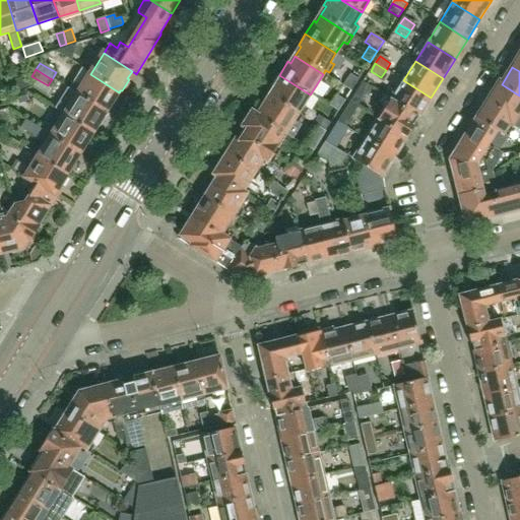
[(119,95),(118,93),(119,92),(90,74),(77,95),(106,113),(112,105),(114,104),(119,95)]
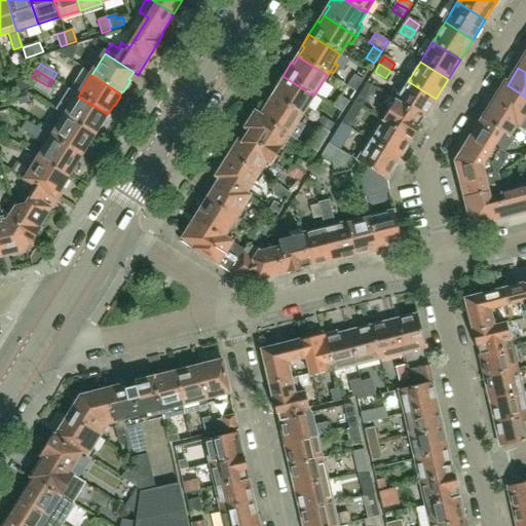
[(347,85),(355,90),(355,91),(363,80),(354,75),(347,85)]
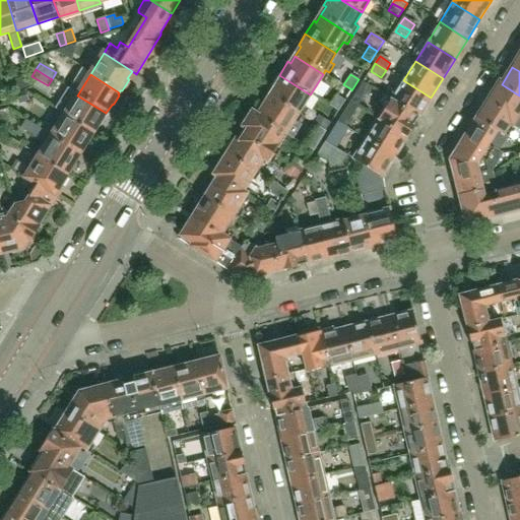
[(28,75),(14,80),(17,90),(31,86),(28,75)]
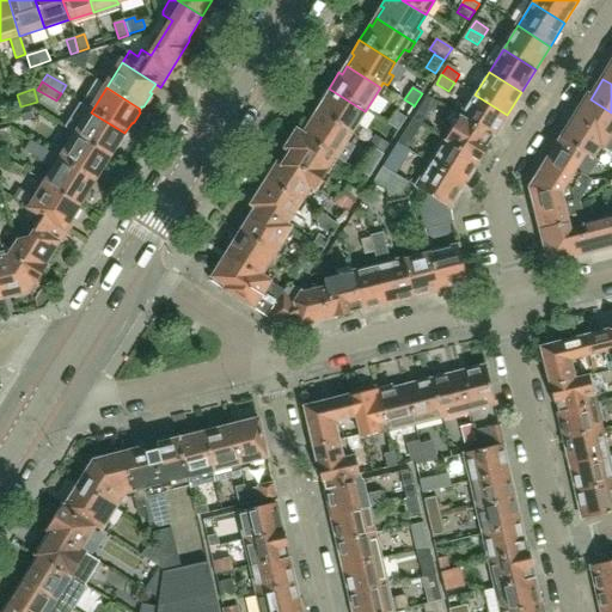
[(320,102),(324,103),(317,114),(350,135),(365,111),(329,89),(320,102)]
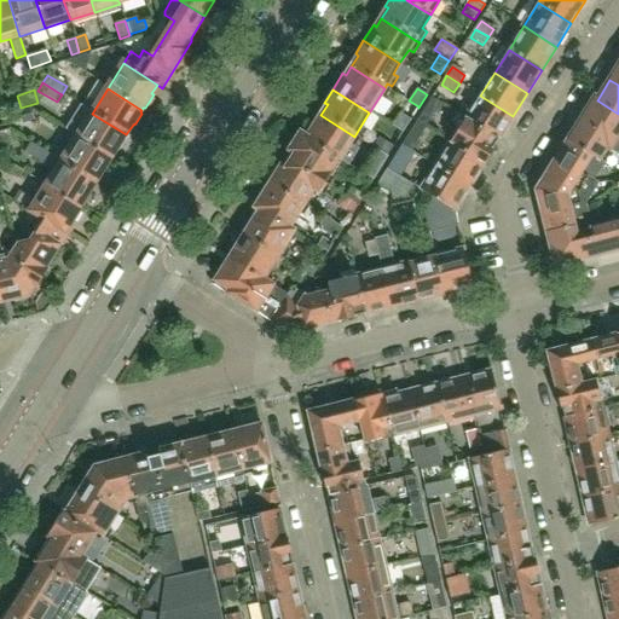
[(480,96),(466,119),(498,140),(513,116),(480,96)]
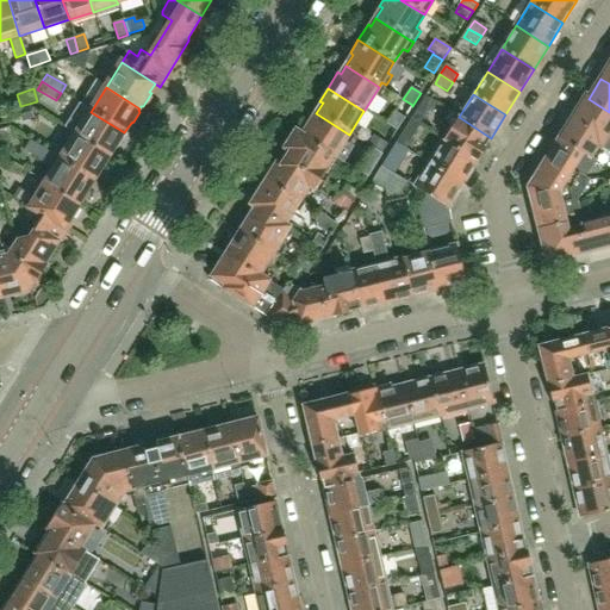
[(425,95),(411,119),(421,125),(435,101),(425,95)]
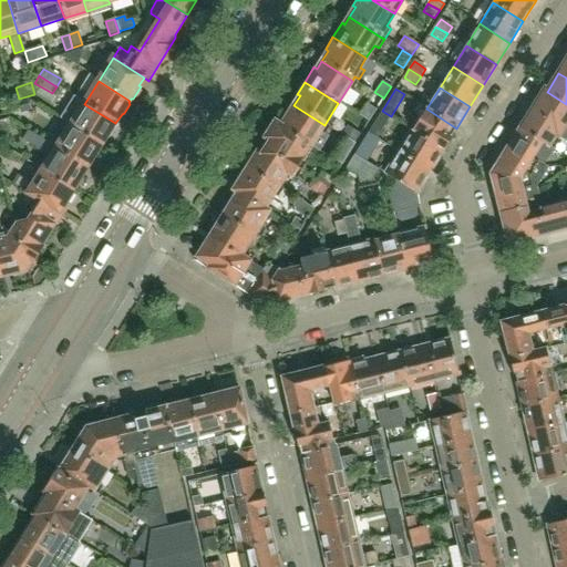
[(566,119),(566,116),(566,104),(547,92),(545,91),(533,110),(566,131),(566,119)]
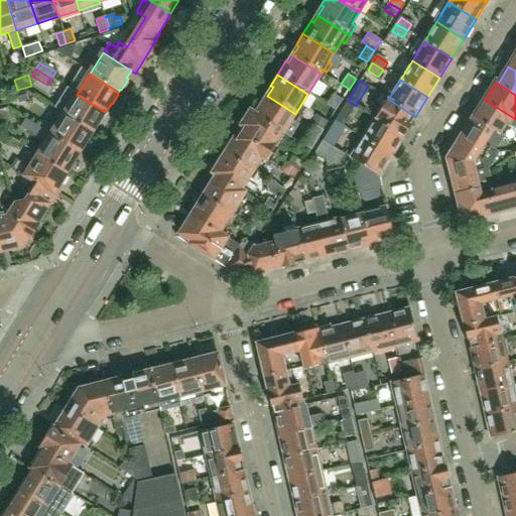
[(335,110),(349,89),(341,84),(327,105),(335,110)]
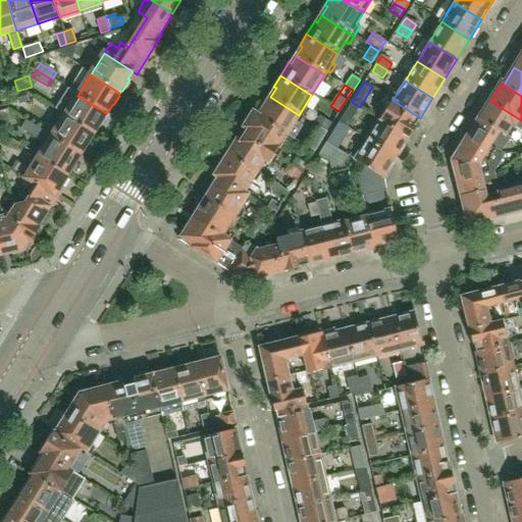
[(101,122),(106,113),(77,96),(69,91),(56,111),(64,116),(94,135),(95,133),(97,133),(102,124),(101,122)]
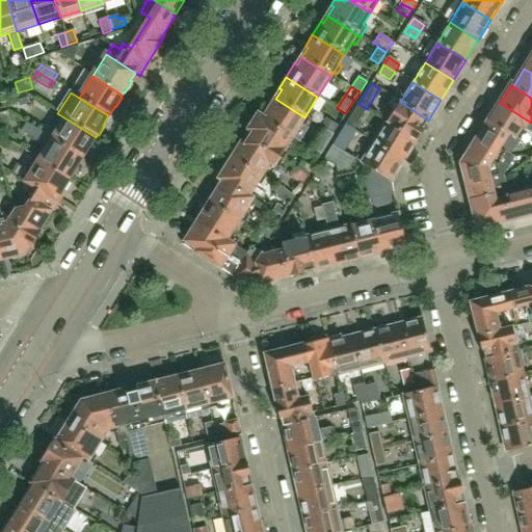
[(424,127),(428,121),(400,102),(392,97),(386,107),(394,112),(388,123),(417,141),(425,128),(424,127)]
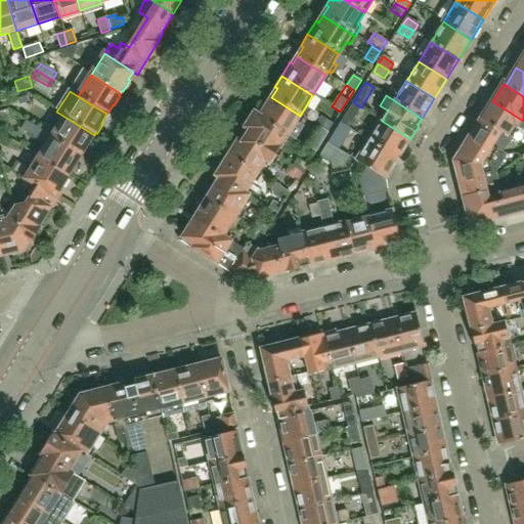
[(300,116),(271,97),(267,104),(265,102),(261,103),(254,115),(287,136),(288,135),(300,116)]
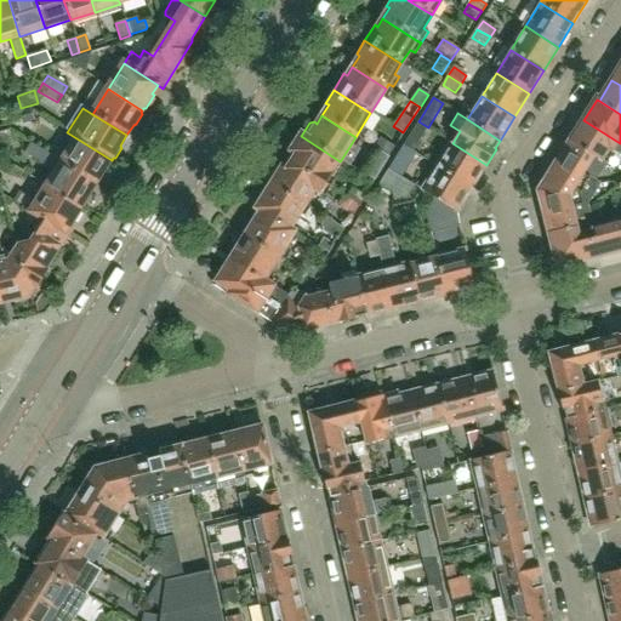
[(620,143),(584,120),(569,142),(600,161),(609,149),(620,157),(620,143)]
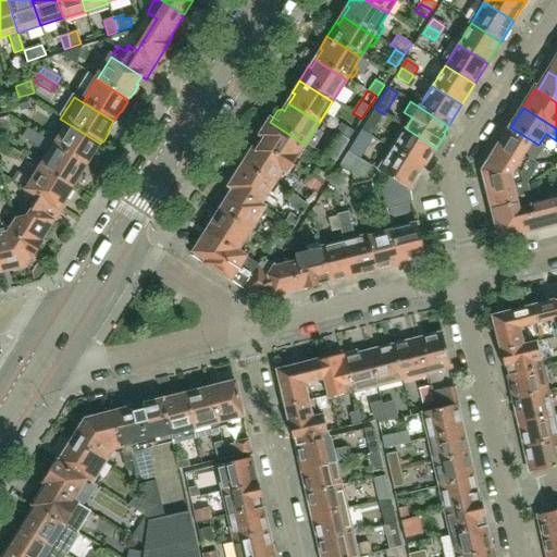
[(371,135),(380,121),(384,114),(375,109),(371,116),(362,130),(371,135)]
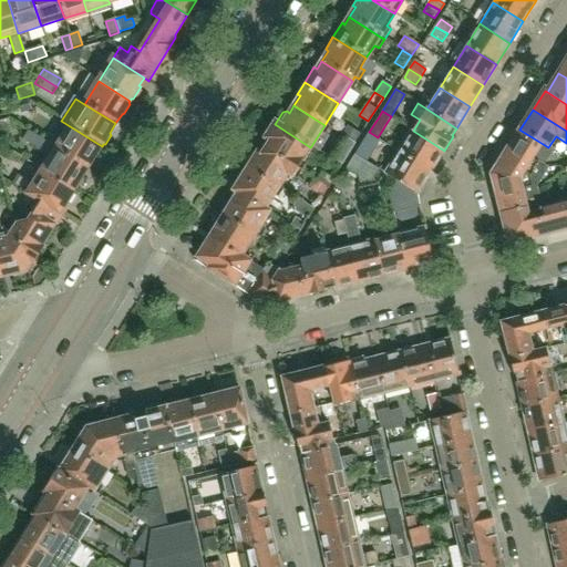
[(260,146),(296,169),(308,152),(310,147),(275,124),(274,126),(270,126),(267,133),(267,136),(260,146)]
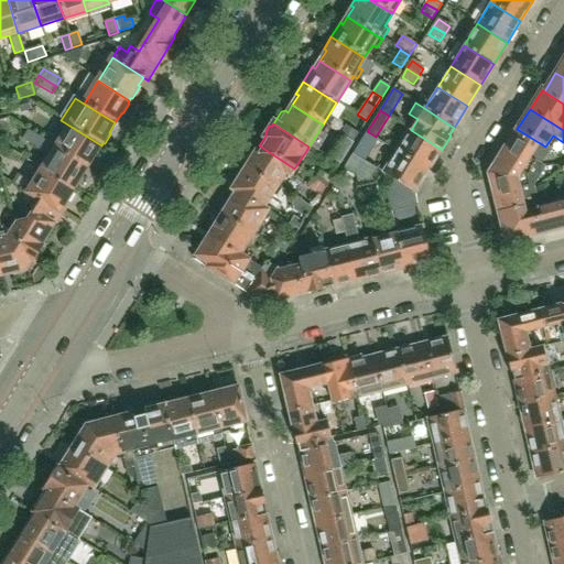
[(99,148),(101,145),(69,126),(62,139),(56,136),(52,143),(51,145),(87,167),(93,158),(96,158),(100,151),(101,149),(99,148)]
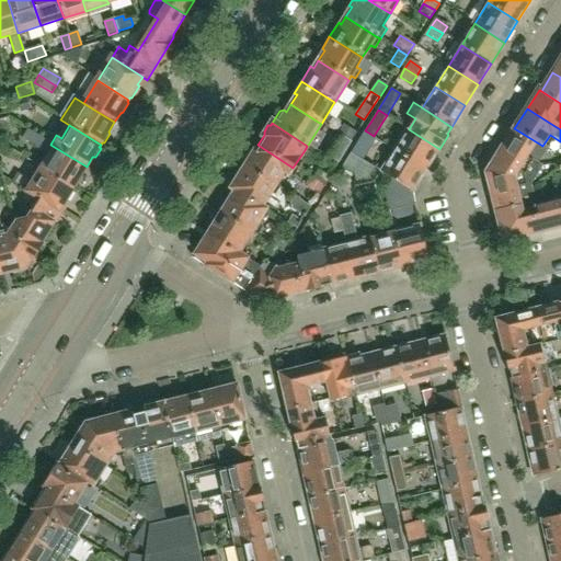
[(356,133),(344,125),(339,133),(344,137),(351,140),(356,133)]
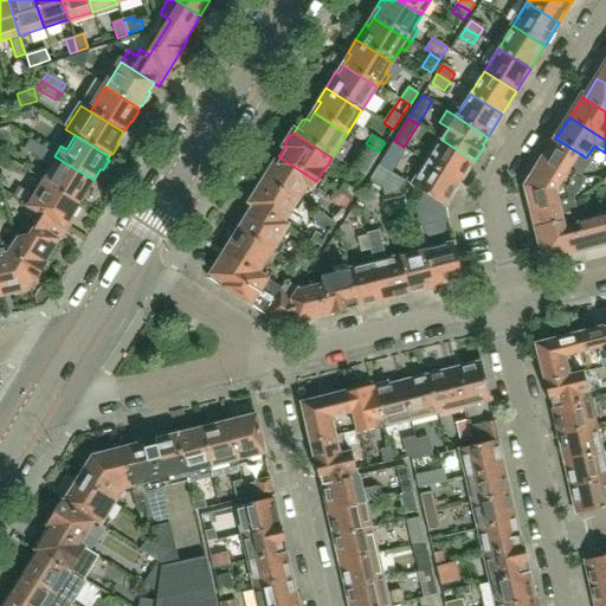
[(86,189),(94,180),(55,156),(56,154),(30,139),(24,148),(55,167),(44,184),(78,205),(79,202),(83,202),(88,194),(86,189)]
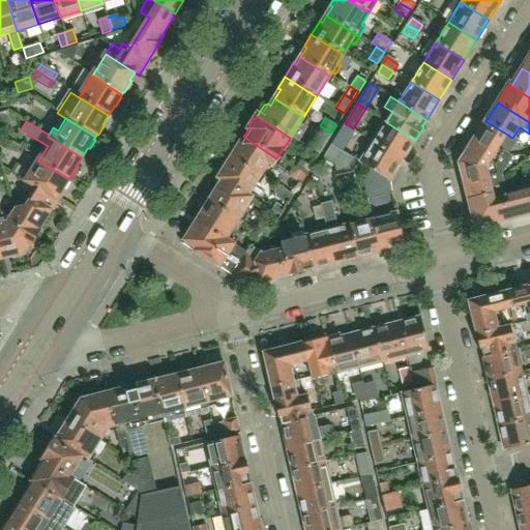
[(518,141),(512,138),(486,121),(468,148),(489,162),(497,149),(508,155),(518,141)]
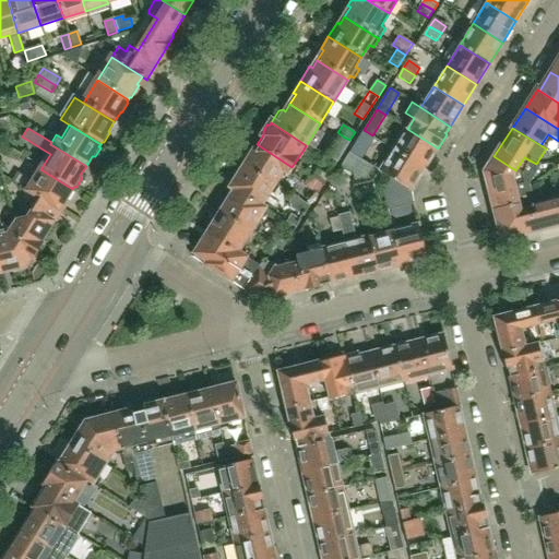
[(425,169),(437,150),(438,149),(407,129),(393,150),(425,169)]
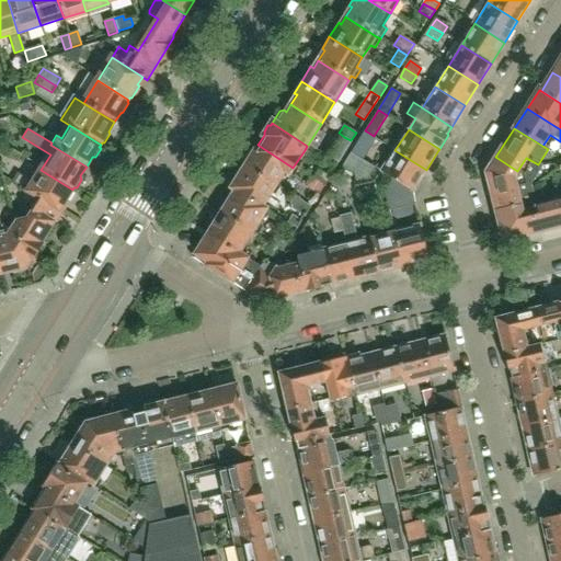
[(359,158),(374,136),(365,130),(351,152),(359,158)]
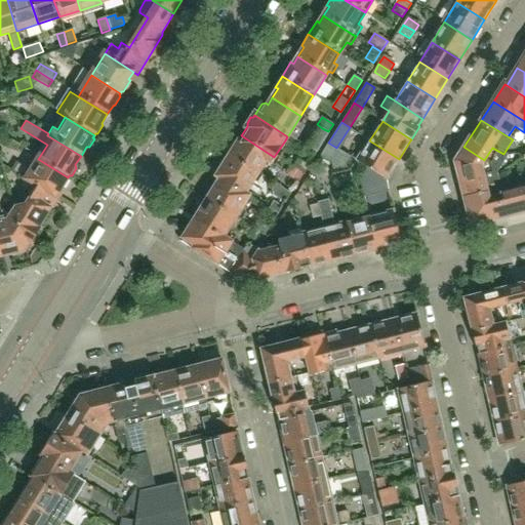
[(329,132),(328,131),(322,128),(310,148),(317,152),(329,132)]
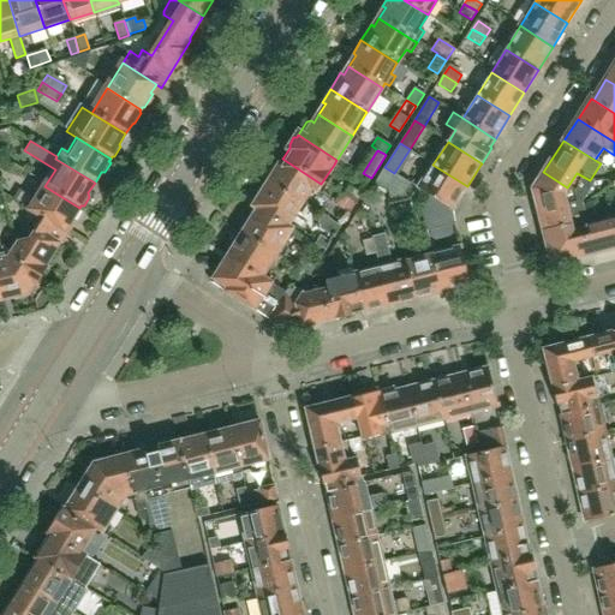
[(317,190),(321,184),(282,159),(278,167),(275,166),(267,178),(269,179),(267,183),(300,204),(311,187),(317,190)]
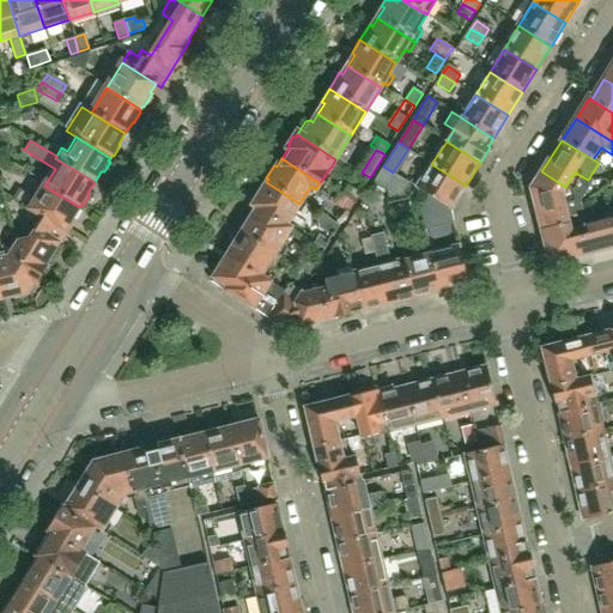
[(450,210),(466,186),(431,164),(417,188),(429,195),(450,210)]
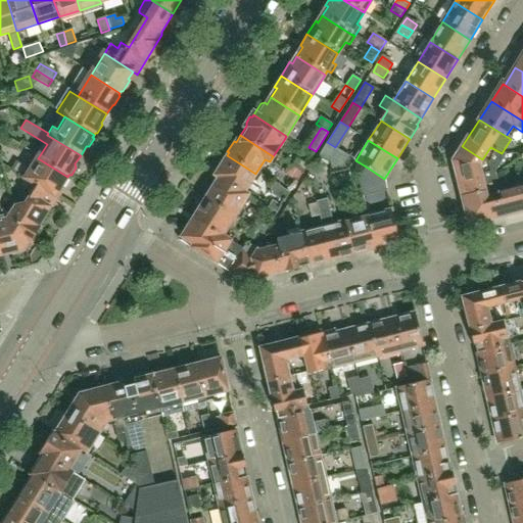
[(349,156),(335,147),(327,142),(320,154),(329,160),(332,169),(343,165),(349,156)]
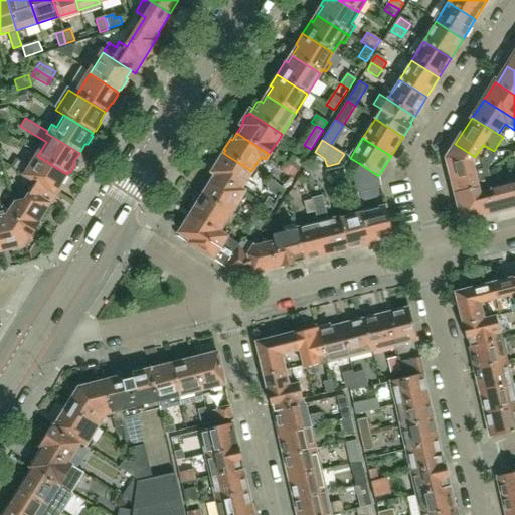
[(482,188),(491,185),(487,170),(497,154),(494,151),(483,145),(475,157),(455,144),(448,156),(447,162),(455,194),(477,189),(482,188)]
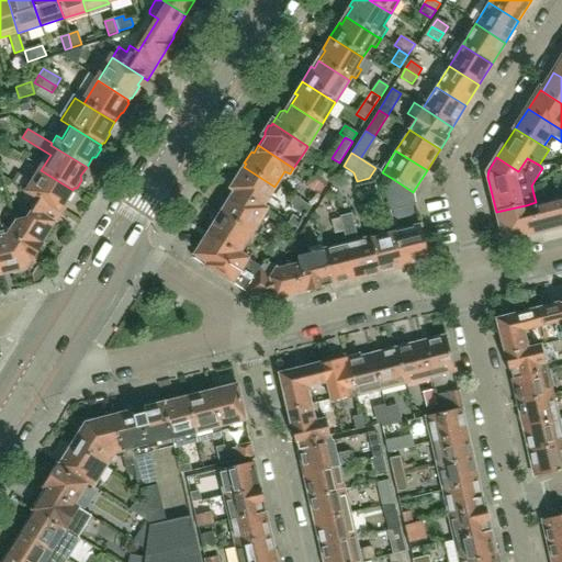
[(231,184),(233,186),(231,189),(263,211),(266,208),(262,205),(274,187),(244,167),(239,175),(237,173),(231,184)]
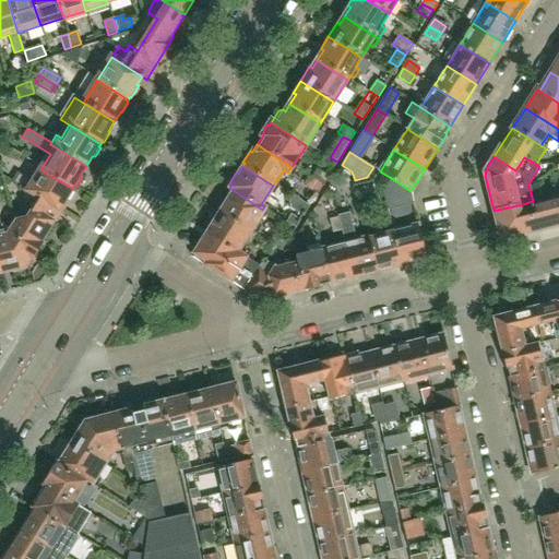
[(71,190),(72,189),(40,169),(33,182),(18,173),(12,181),(27,191),(26,192),(36,198),(58,211),(61,212),(67,203),(63,202),(64,201),(68,200),(72,193),(71,190)]
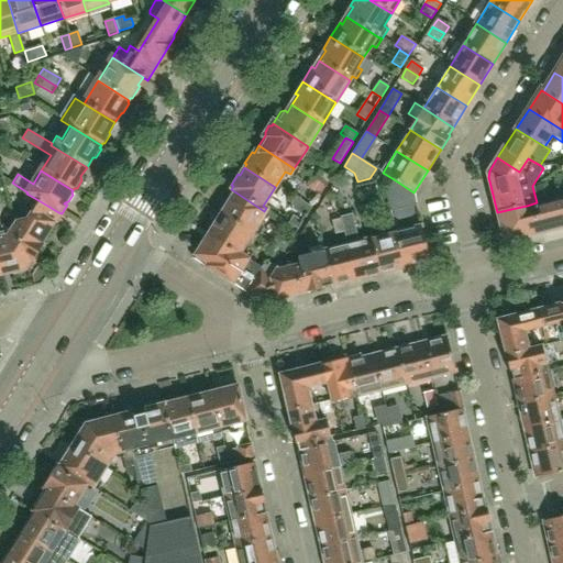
[(331,178),(320,172),(315,178),(326,186),(331,178)]
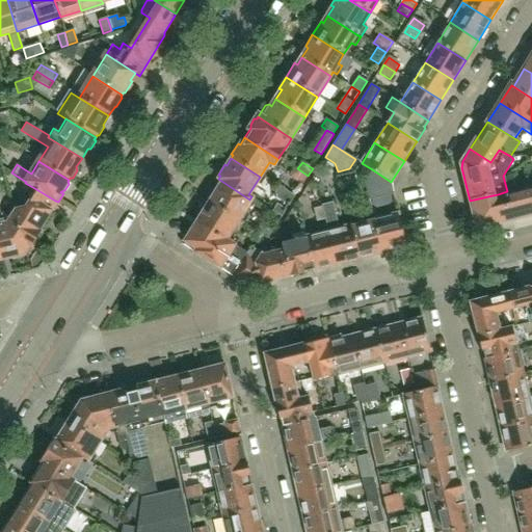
[(296,193),(308,176),(297,168),(295,167),(289,177),(293,180),(288,188),(296,193)]
